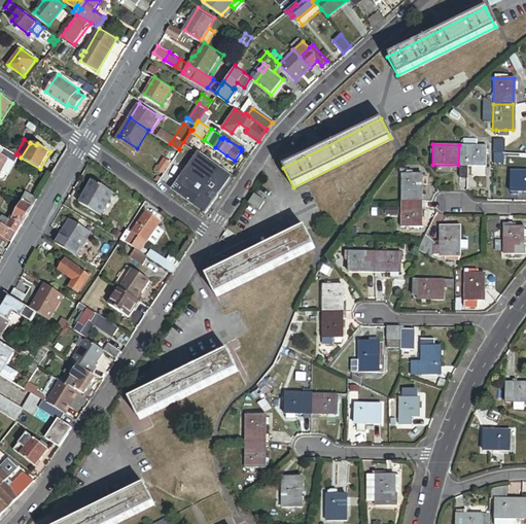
[(3,147),(0,145),(0,173),(9,160),(0,154),(3,147)]
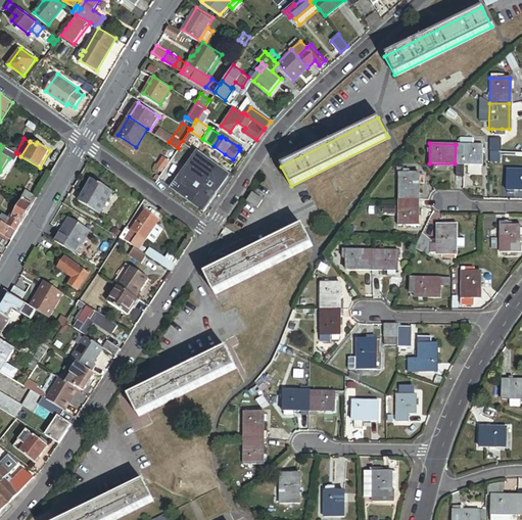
[(457,144),(456,144),(455,163),(462,163),(480,164),(480,144),(470,144),(457,144)]
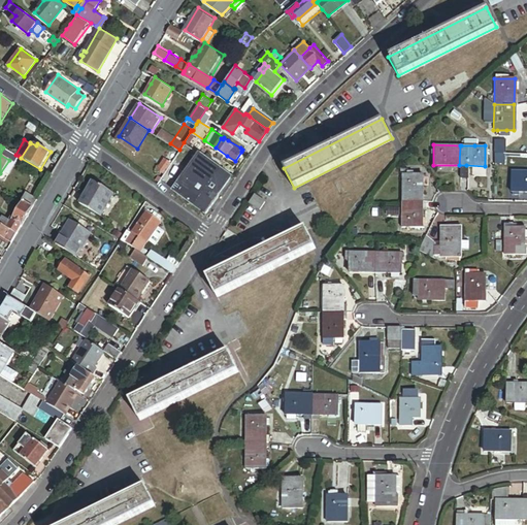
[(14,163),(19,156),(15,155),(3,148),(0,155),(9,160),(14,163)]
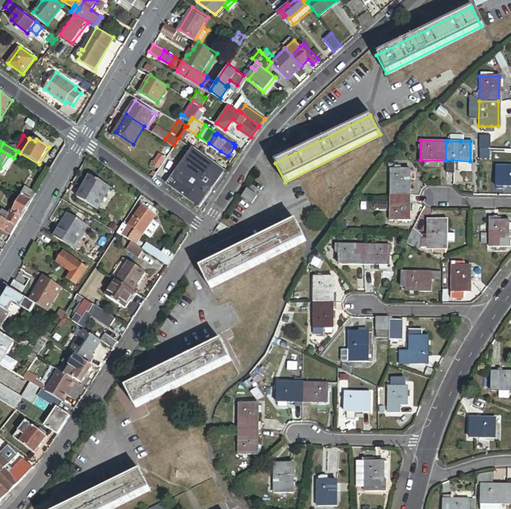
[(224,170),(193,148),(168,182),(199,205),(224,170)]
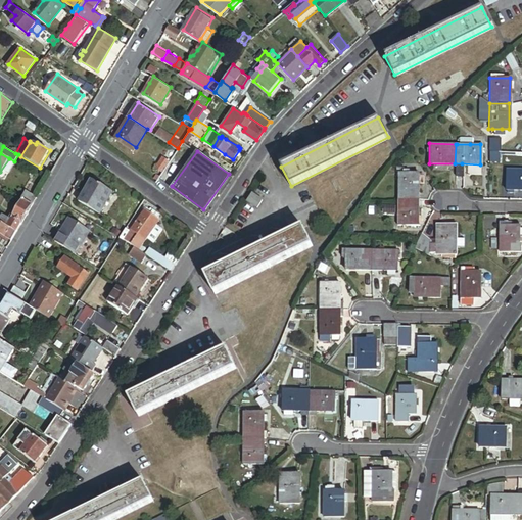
[(163,155),(157,164),(163,168),(169,159),(163,155)]
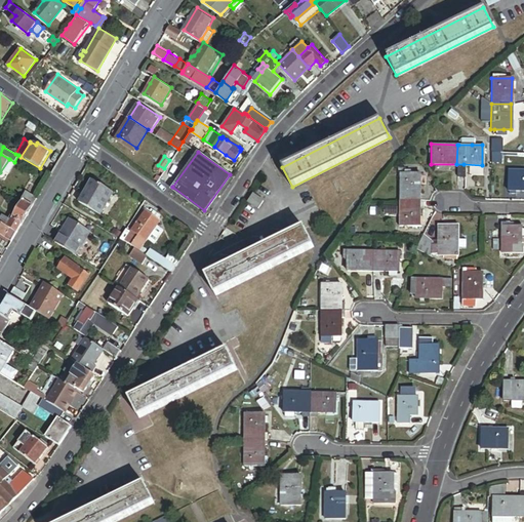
[(399,173),(399,199),(418,199),(418,173),(407,173),(403,173),(403,170),(403,167),(397,167),(397,173),(399,173)]
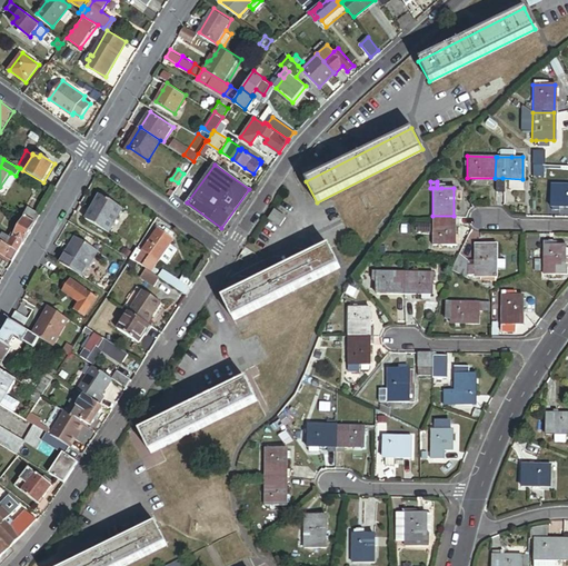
[(567,184),(550,185),(550,206),(550,209),(559,209),(559,206),(567,205),(567,184)]
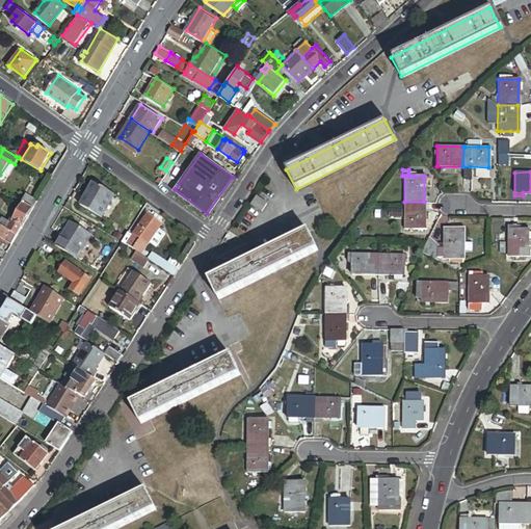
[(115,194),(95,182),(81,204),(102,217),(115,194)]
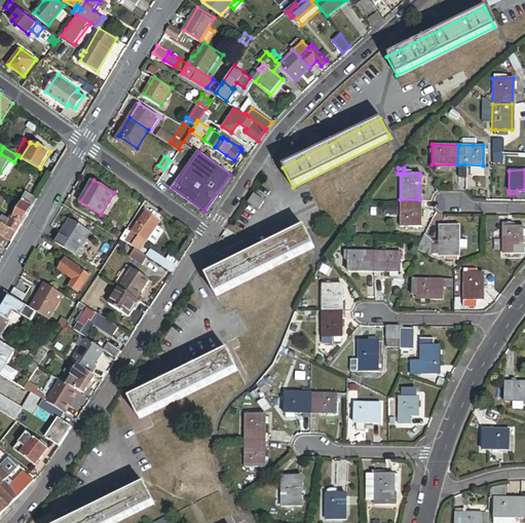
[(34,204),(38,196),(27,190),(23,197),(24,198),(34,204)]
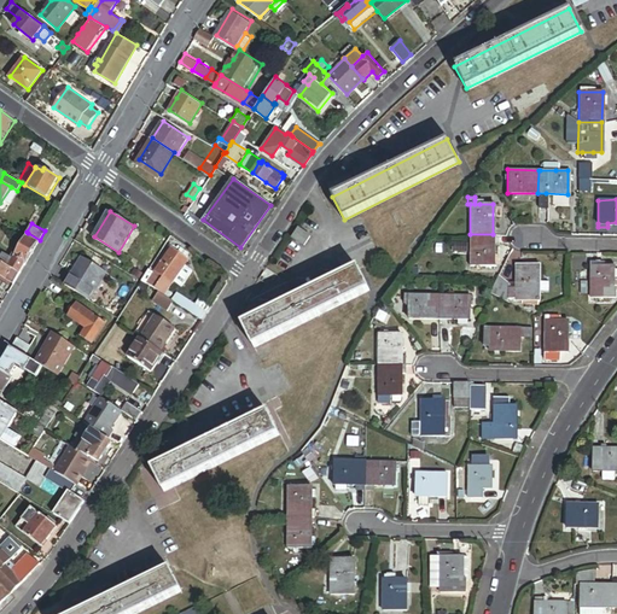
[(300,228),(292,240),(304,247),(310,237),(300,228)]
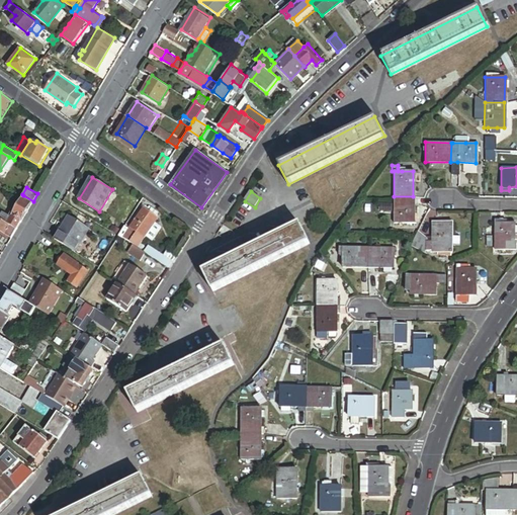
[(22,220),(33,201),(23,195),(22,197),(12,215),(22,220)]
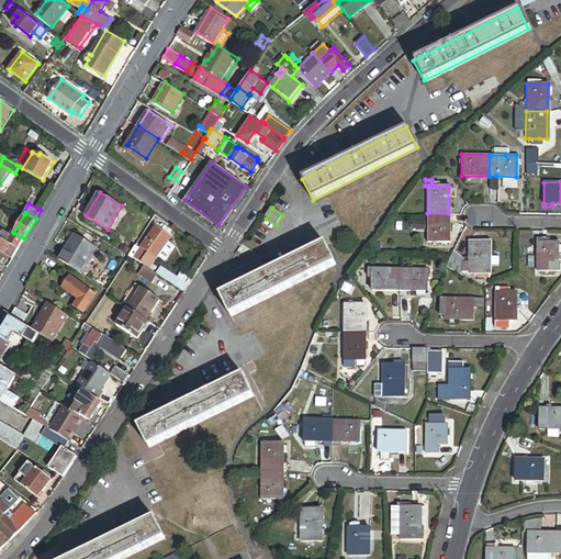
[(448,213),(427,213),(427,241),(448,241),(448,213)]
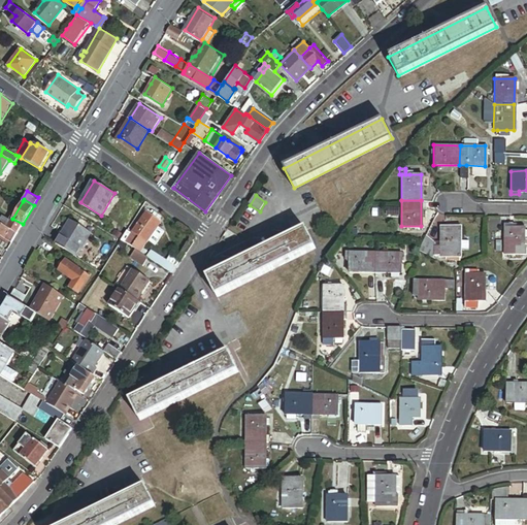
[(156,243),(166,229),(160,225),(162,222),(159,220),(162,216),(156,211),(153,216),(144,209),(140,215),(143,217),(140,221),(133,231),(126,240),(132,244),(139,235),(147,241),(150,239),(156,243)]
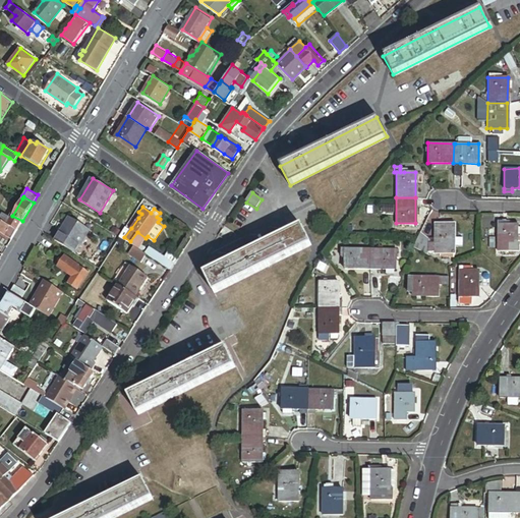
[(12,216),(7,224),(11,226),(17,229),(22,221),(12,216)]
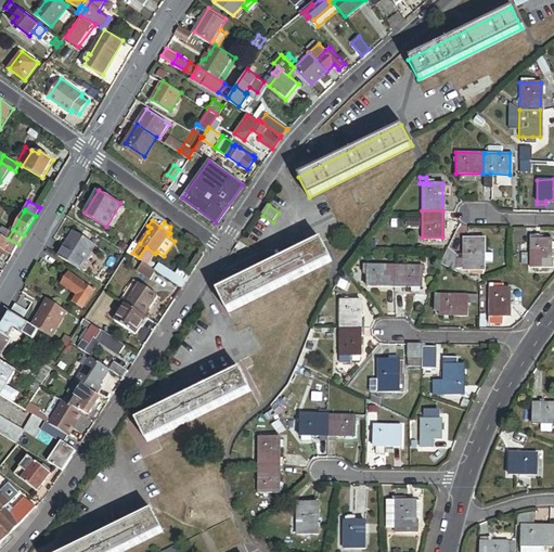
[(95,244),(74,231),(59,256),(80,269),(95,244)]
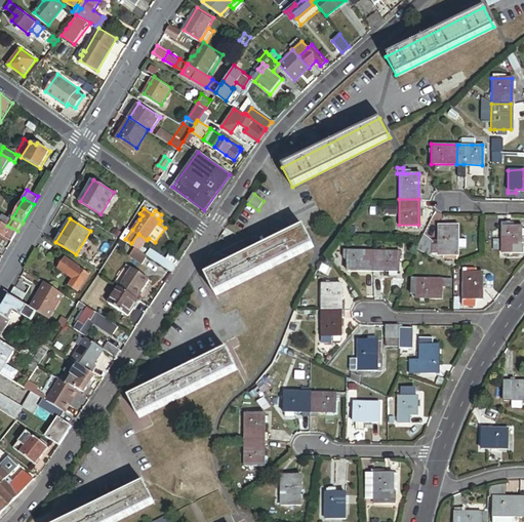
[(7,226),(0,221),(0,234),(6,237),(11,228),(7,226)]
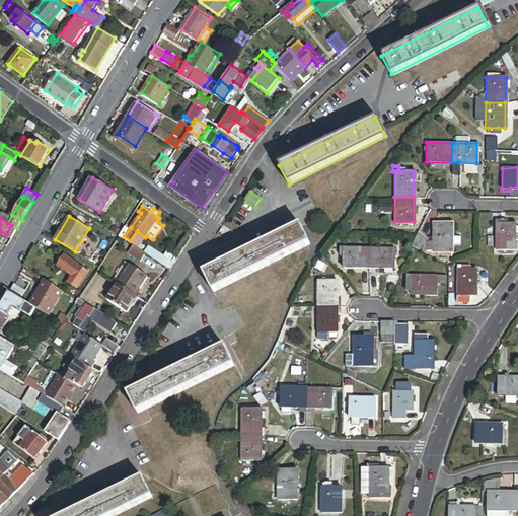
[(507,219),(495,219),(495,247),(516,247),(516,239),(514,239),(515,222),(507,222),(507,219)]
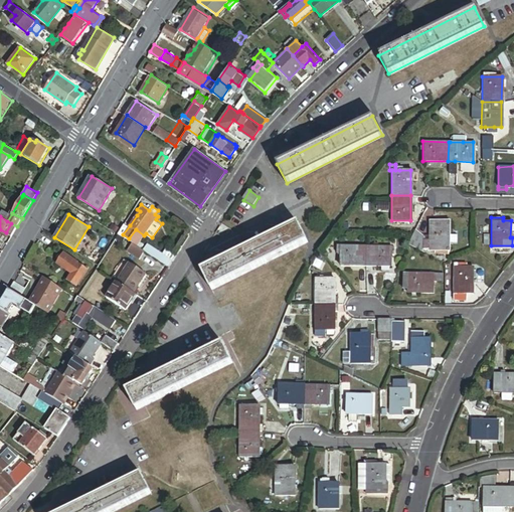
[(448,220),(429,220),(427,235),(421,235),(413,229),(410,234),(407,242),(422,249),(422,247),(427,247),(427,248),(448,248),(448,240),(456,241),(456,232),(448,232),(448,220)]
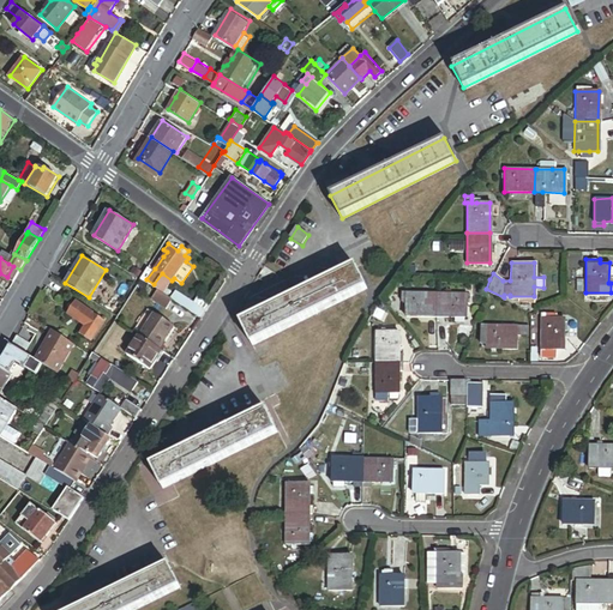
[(264,309),(239,321),(251,344),(366,289),(355,265),(331,277),(329,271),(330,271),(329,267),(316,267),(323,281),(301,291),(298,287),(300,285),(299,282),(286,282),(292,296),(272,305),(269,297),(254,296),(259,305),(260,303),(264,309)]
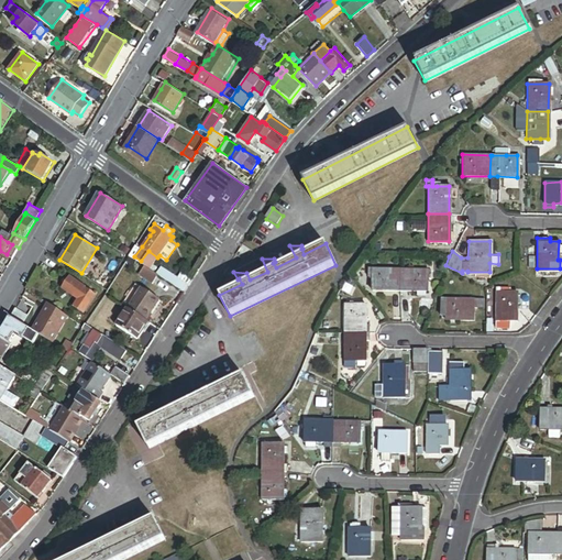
[(12,257),(19,248),(12,244),(7,254),(12,257)]
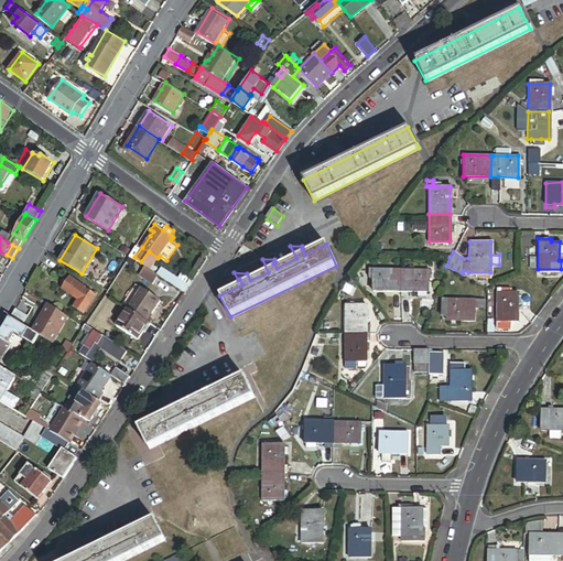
[(7,255),(0,251),(0,255),(11,261),(12,258),(7,255)]
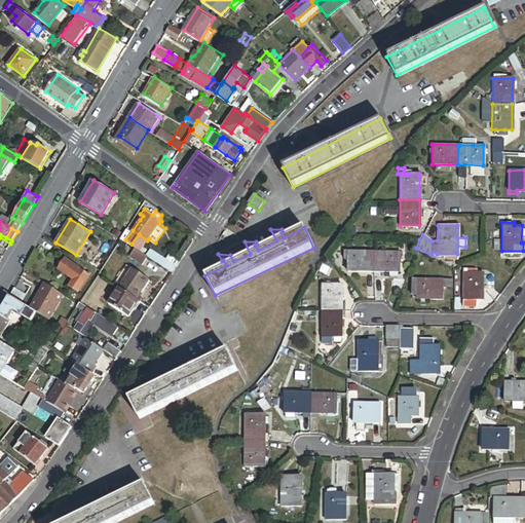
[(132,244),(158,261),(169,268),(172,270),(176,264),(150,248),(148,250),(144,246),(147,240),(139,234),(132,244)]
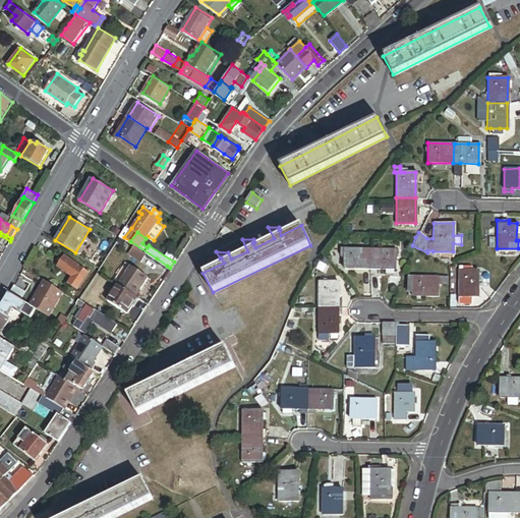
[(370,269),(370,248),(344,248),(344,269),(370,269)]
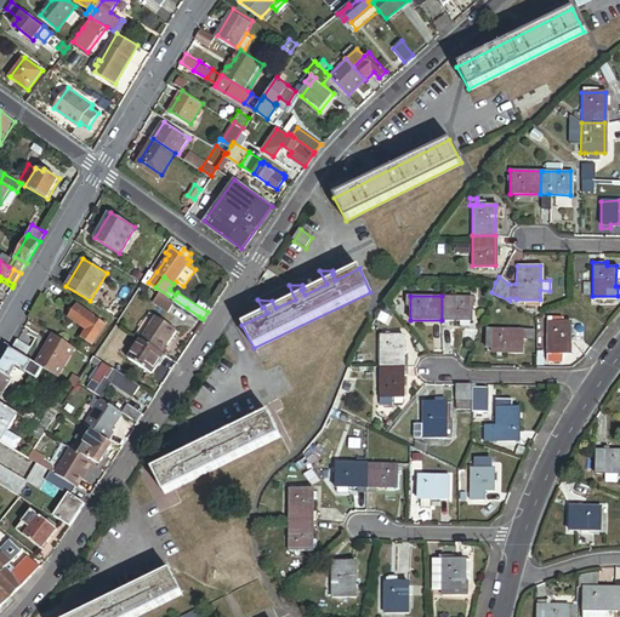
[(473,296),(442,296),(442,320),(471,319),(471,306),(471,302),(473,302),(473,296)]
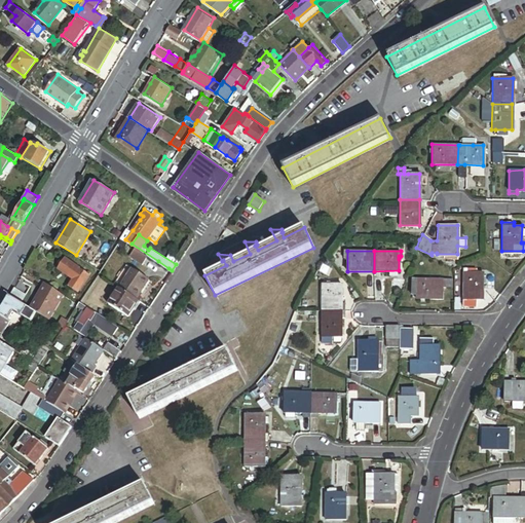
[(81,267),(65,257),(58,268),(74,278),(81,267)]
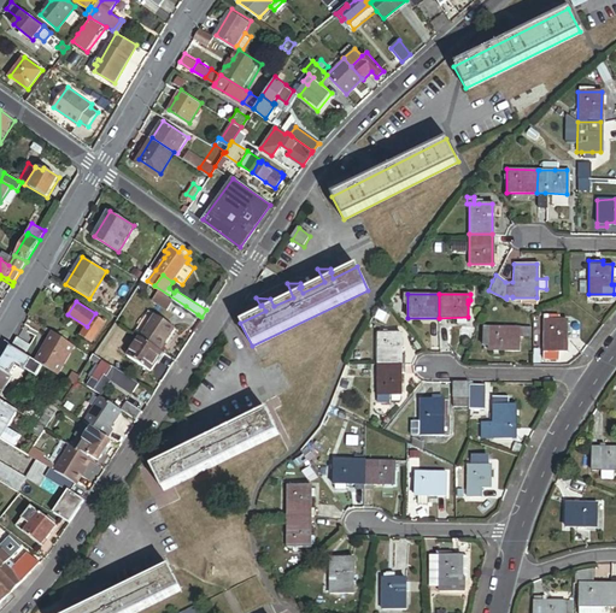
[(87,326),(82,334),(92,341),(107,317),(105,316),(104,318),(95,313),(87,326)]
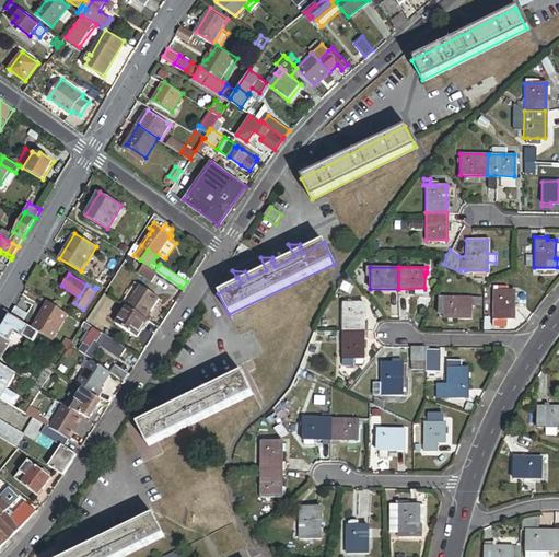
[(141,285),(127,304),(146,316),(159,297),(141,285)]
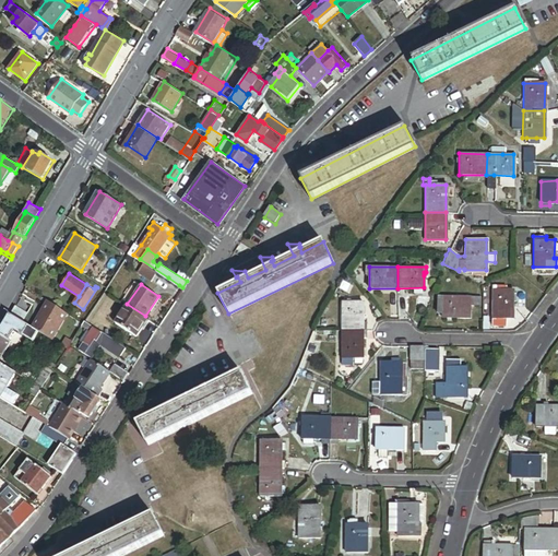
[(513,290),(493,288),(493,324),(506,324),(506,317),(512,317),(513,290)]
